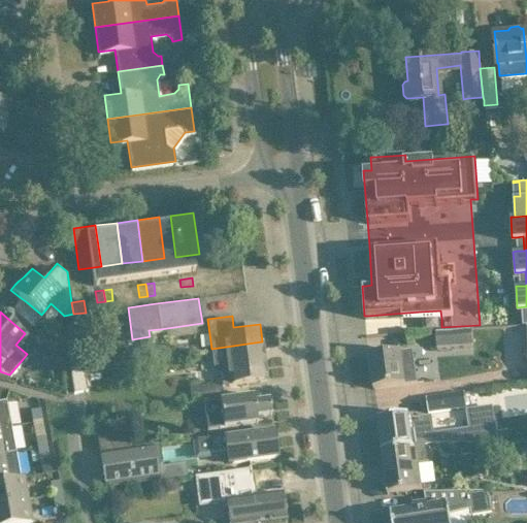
[(89,321),(79,322),(79,334),(90,333),(89,321)]
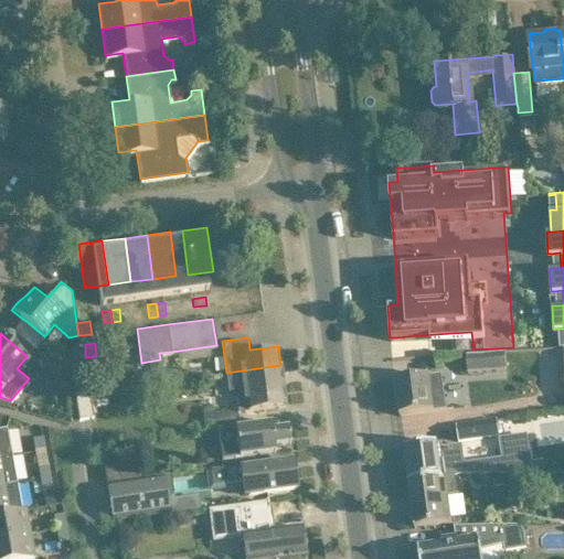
[(467,369),(506,367),(504,348),(466,352),(467,369)]
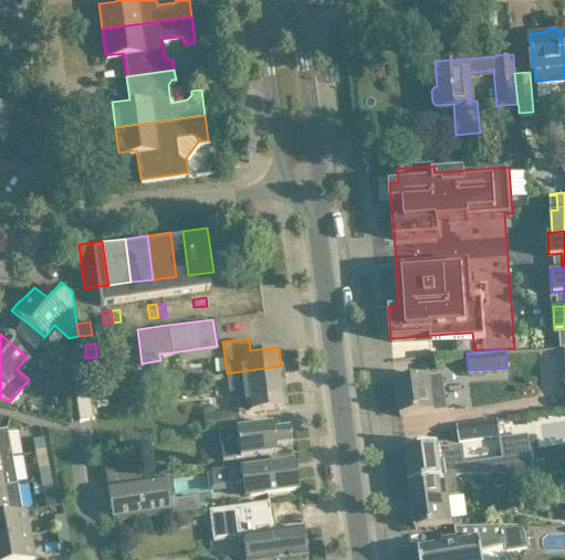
[(40,351),(33,360),(43,368),(50,360),(40,351)]
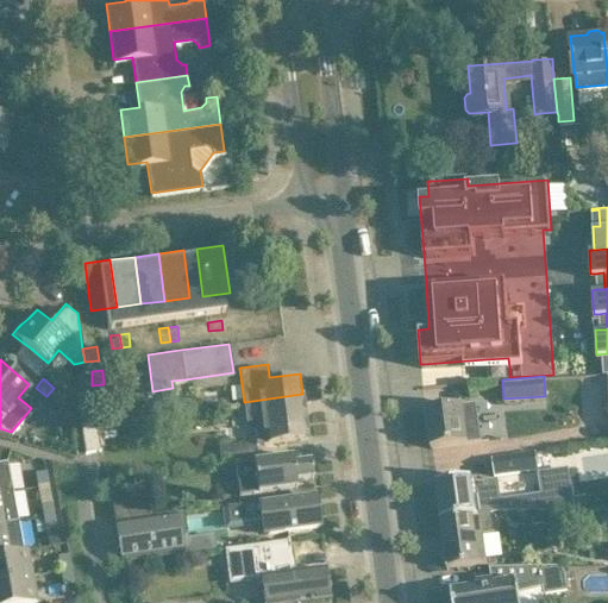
[(175,409),(195,407),(193,393),(174,395),(175,409)]
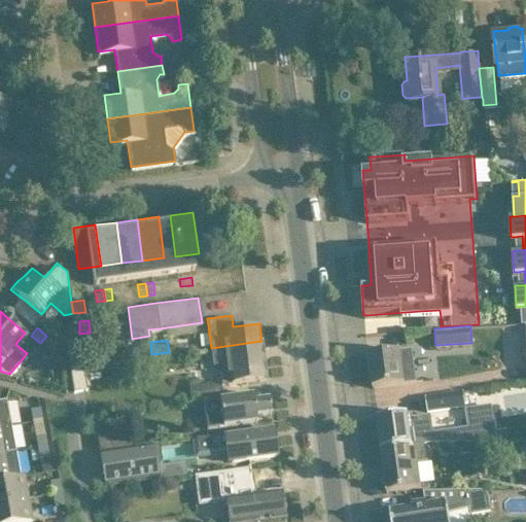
[(266,377),(261,341),(211,348),(213,362),(228,361),(230,381),(266,377)]
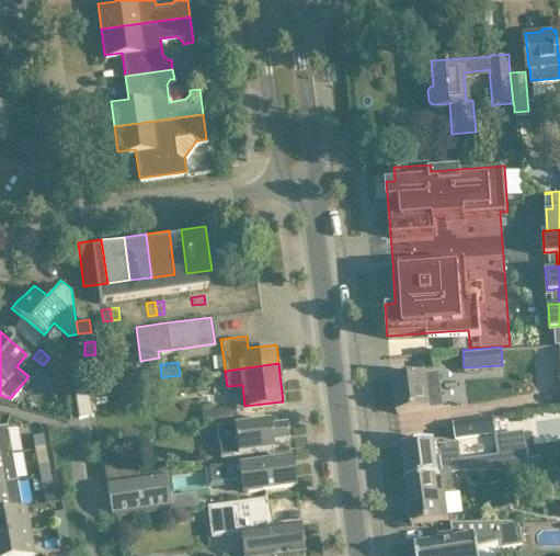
[(397,410),(418,407),(442,404),(437,369),(391,375),(397,410)]
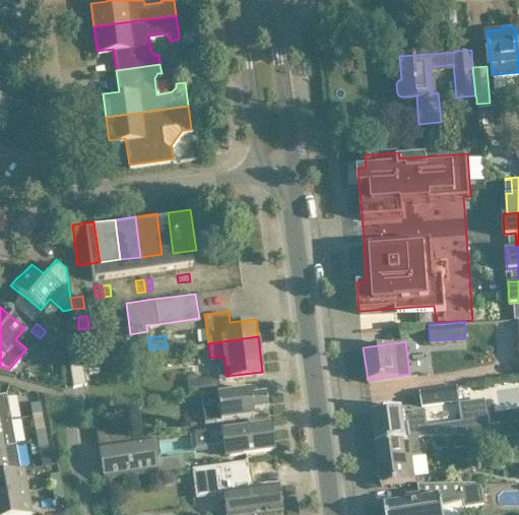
[(72,384),(85,382),(81,357),(68,360),(72,384)]
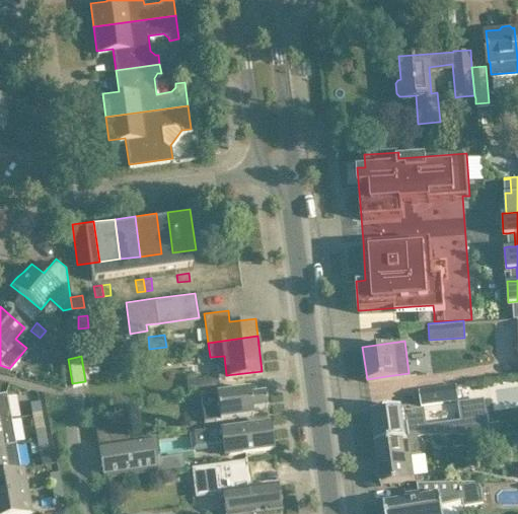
[(189,392),(218,388),(217,375),(188,379),(189,392)]
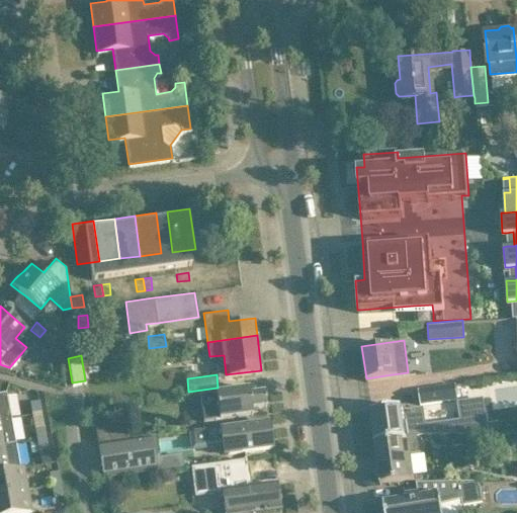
[(455,381),(417,388),(419,401),(419,402),(457,396),(455,381)]
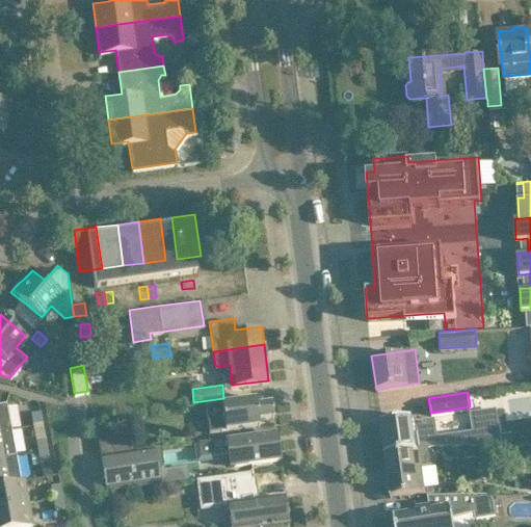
[(256,401),(255,395),(222,399),(204,402),(207,430),(259,423),(258,417),(273,415),(270,399),(256,401)]
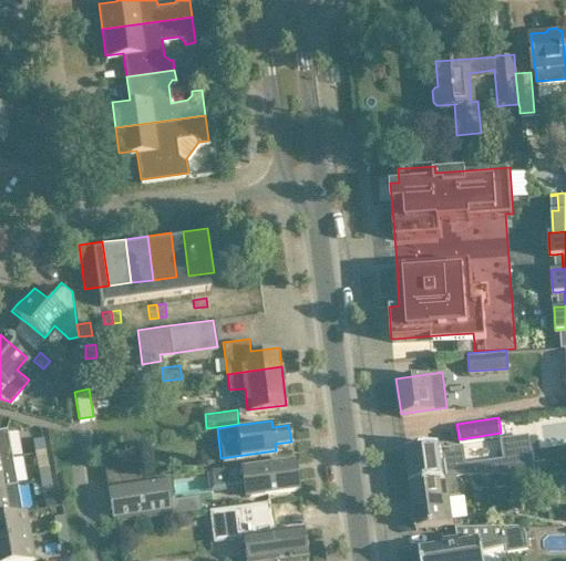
[(6,426),(0,427),(0,456),(11,455),(6,426)]
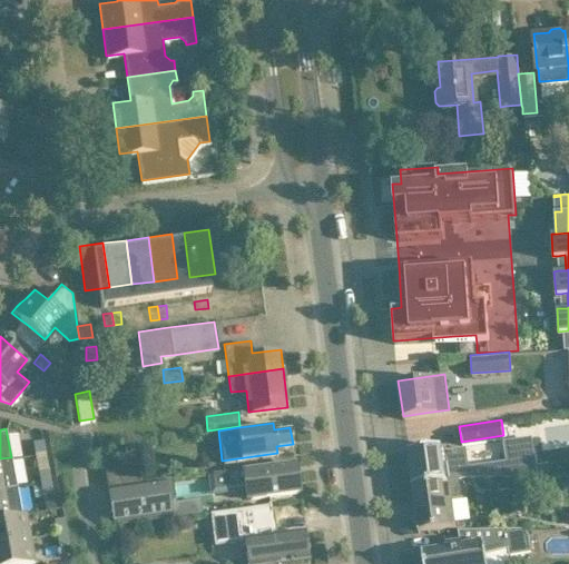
[(467,445),(441,448),(440,442),(429,444),(408,447),(408,449),(409,449),(413,481),(412,481),(412,483),(459,476),(468,475),(510,474),(531,474),(538,473),(533,435),(504,438),(507,458),(469,464),(467,445)]
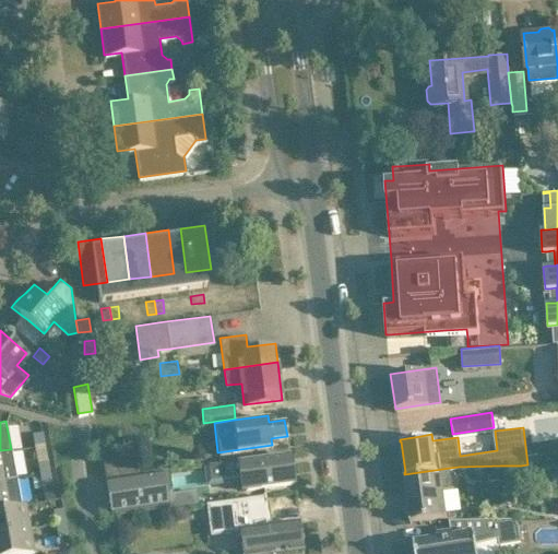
[(34,445),(44,443),(42,429),(32,432),(34,445)]
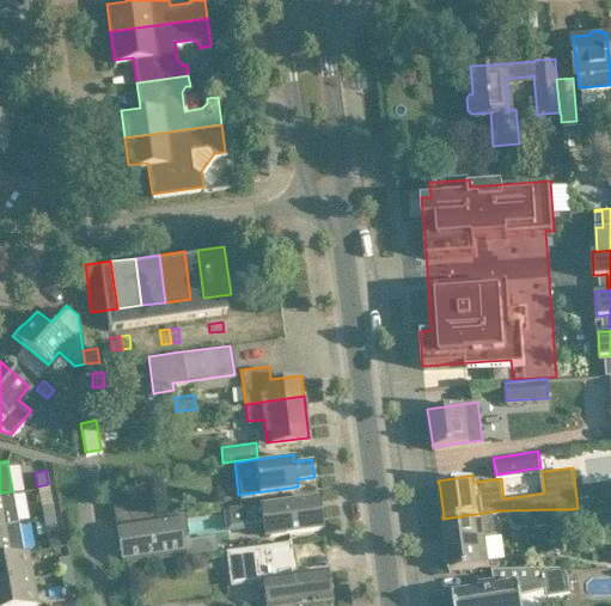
[(12,491),(0,493),(0,522),(17,520),(13,496),(12,491)]
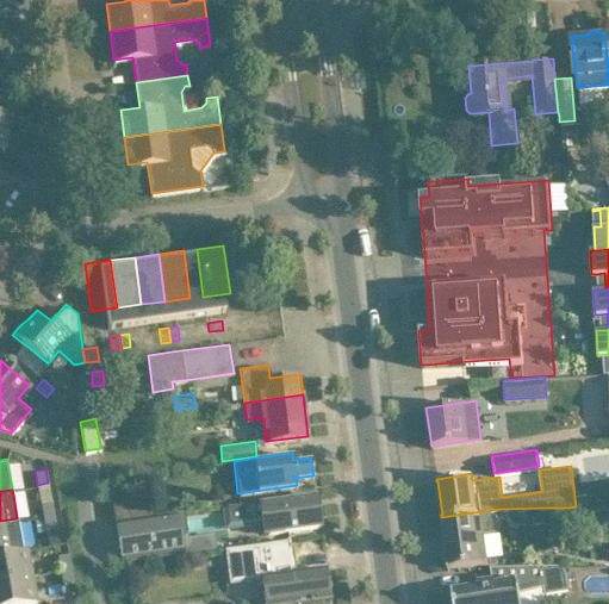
[(147,516),(143,491),(111,496),(115,522),(151,517),(151,515),(147,516)]
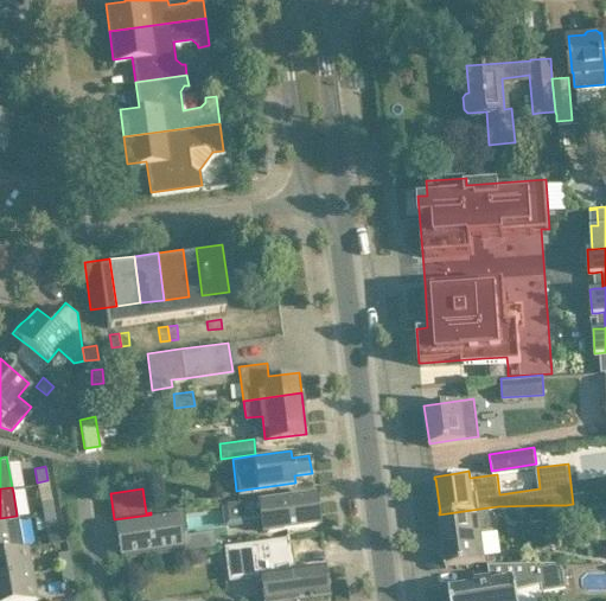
[(318,522),(314,491),(221,504),(223,520),(260,516),(261,529),(318,522)]
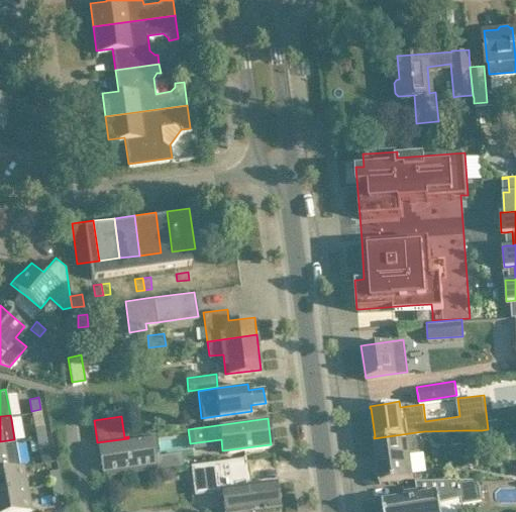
[(42,422),(33,424),(35,436),(44,434),(42,422)]
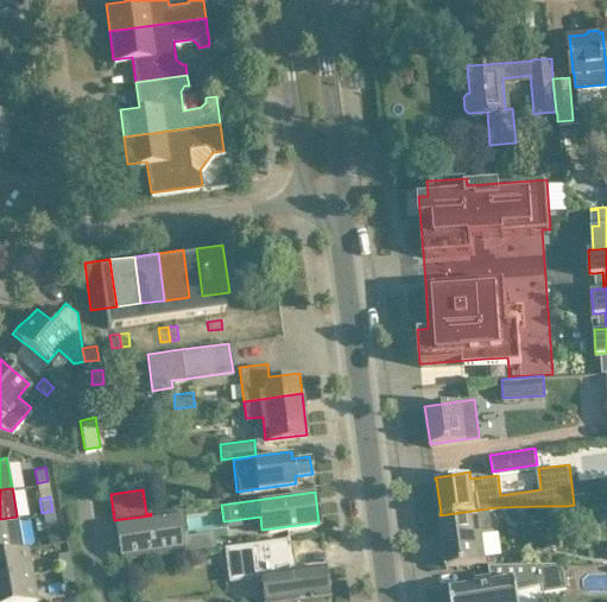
[(440,515),(438,515),(438,518),(441,517),(441,521),(443,537),(447,563),(446,563),(446,565),(486,559),(485,553),(482,532),(492,530),(491,515),(489,508),(440,515)]
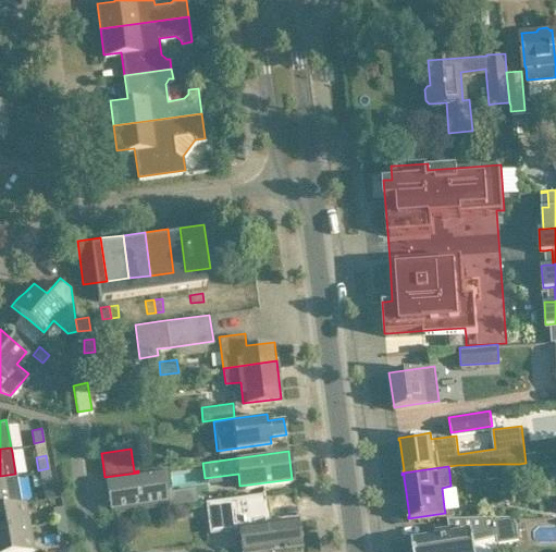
[(48,468),(38,470),(40,482),(51,480),(48,468)]
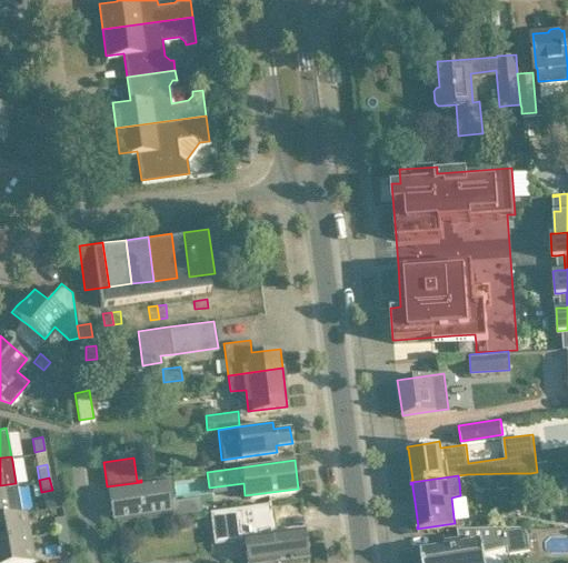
[(112,522),(135,519),(172,513),(170,500),(173,495),(171,478),(141,482),(107,486),(112,522)]
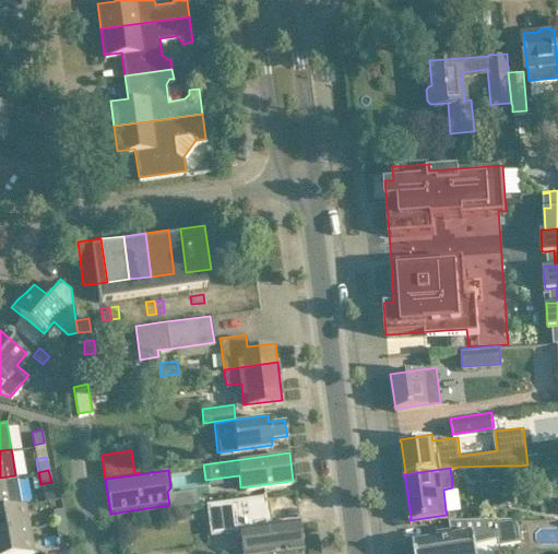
[(15,475),(0,478),(0,506),(21,503),(21,502),(18,485),(15,475)]
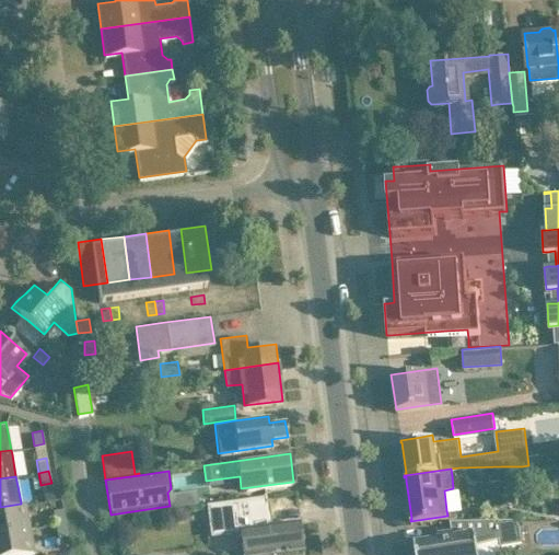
[(263,494),(208,501),(212,531),(239,528),(239,531),(242,554),(244,554),(246,554),(270,554),(270,552),(302,547),(300,528),(299,522),(299,519),(267,523),(266,520),(269,519),(267,501),(264,501),(263,494)]
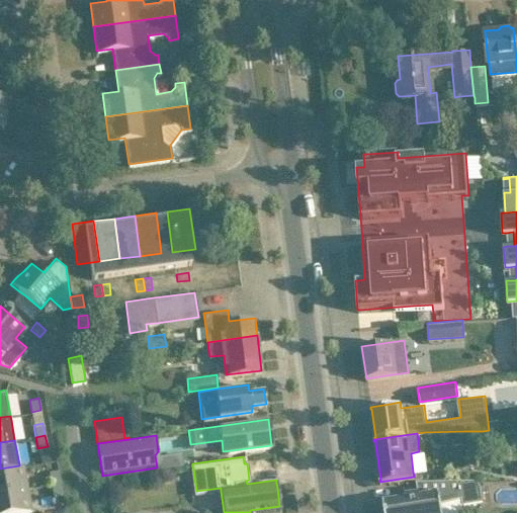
[(19,465),(0,468),(0,492),(26,487),(24,479),(22,464),(19,464),(19,465)]
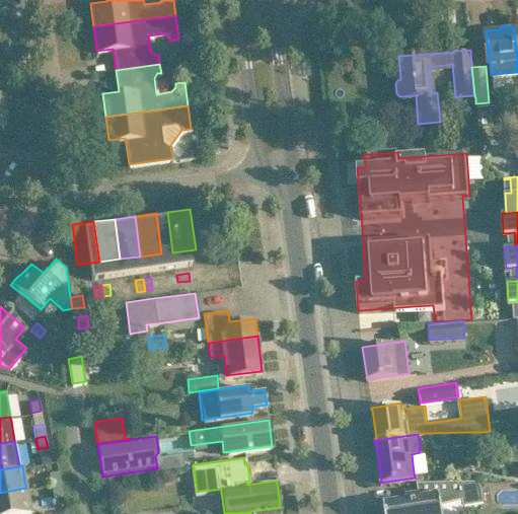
[(58,469),(49,471),(50,484),(60,482),(58,469)]
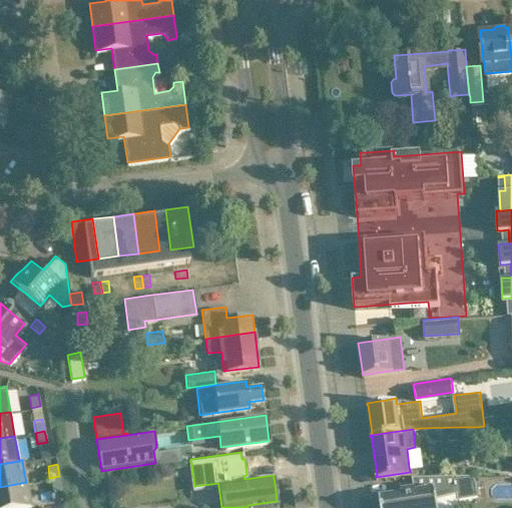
[(473,479),(473,475),(412,475),(414,490),(380,496),(381,507),(438,507),(437,496),(456,491),(458,498),(477,495),(475,479),(473,479)]
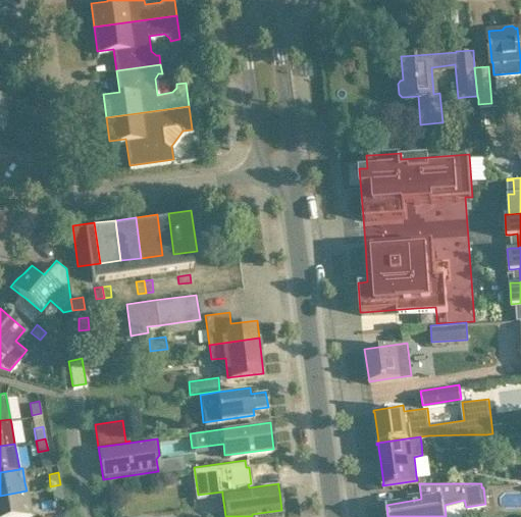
[(60,484),(50,486),(52,498),(62,496),(60,484)]
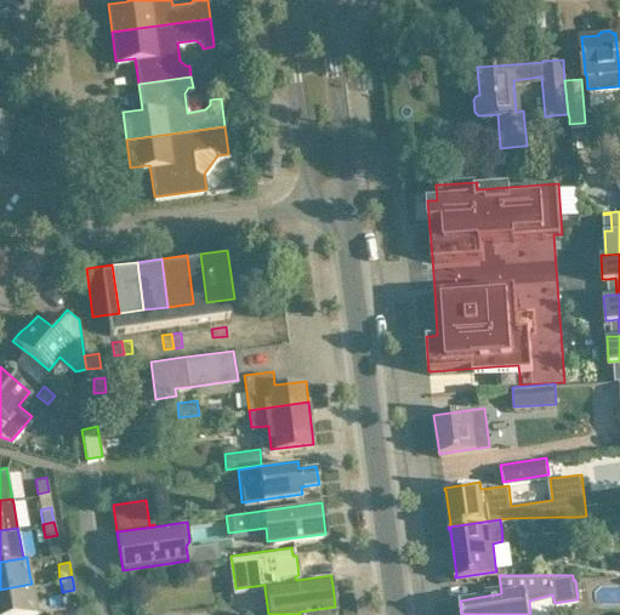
[(32,584),(0,590),(0,614),(6,614),(20,613),(37,610),(32,584)]
